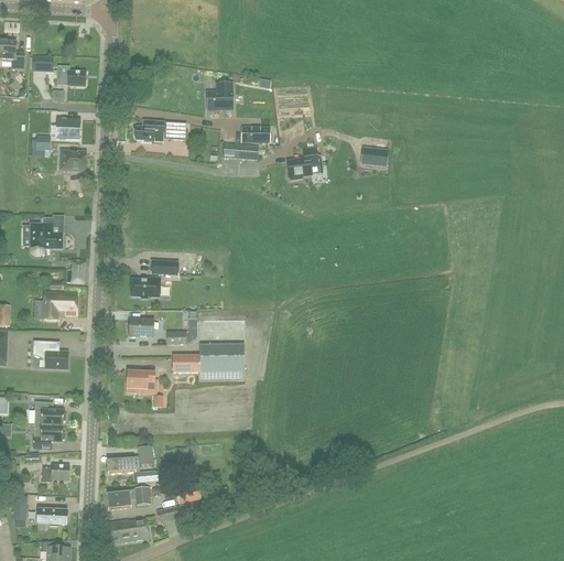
[(2,40),(1,61),(12,62),(11,67),(23,68),(24,52),(15,52),(17,40),(2,40)]
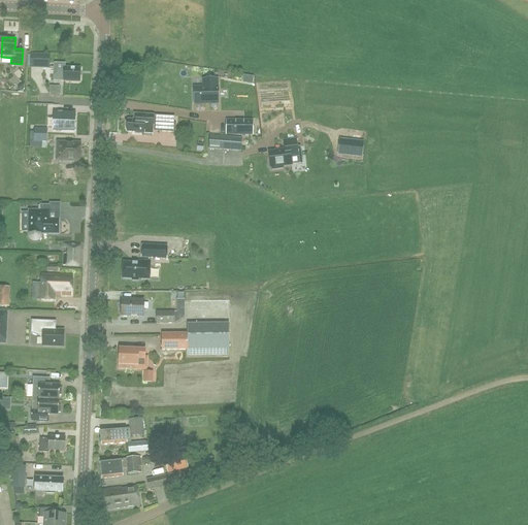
[(50,52),(31,51),(30,65),(50,66),(50,52)]
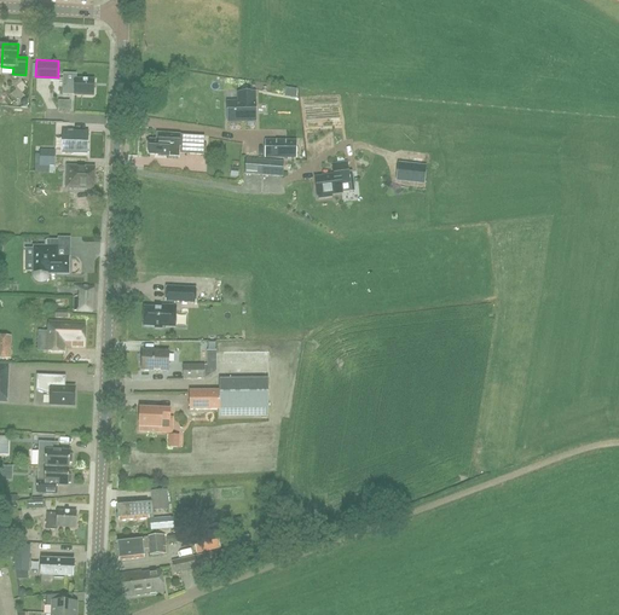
[(93,77),(76,76),(76,71),(63,70),(63,79),(63,92),(93,93),(93,77)]
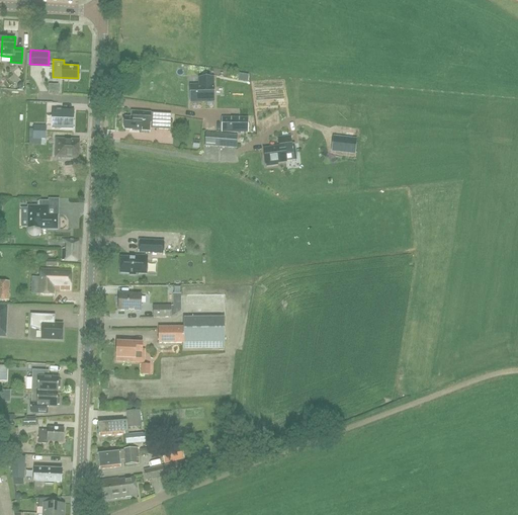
[(190,98),(213,98),(213,83),(212,83),(211,75),(199,76),(200,84),(190,84),(190,98)]
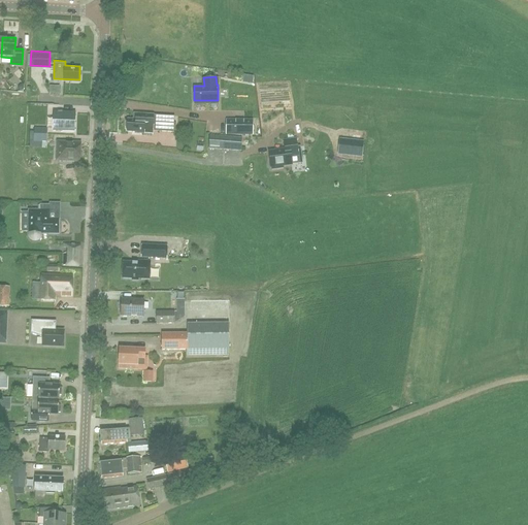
[(53,128),(74,129),(75,110),(62,109),(63,109),(58,108),(58,109),(54,109),(53,128)]
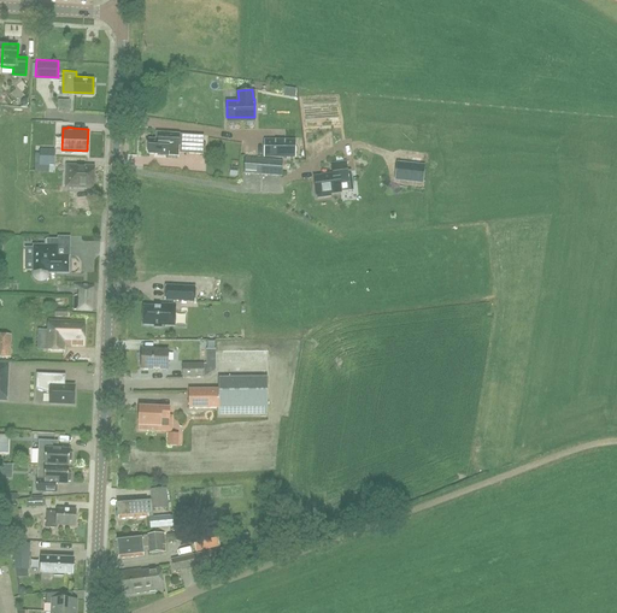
[(204,134),(180,133),(180,131),(159,130),(159,137),(150,137),(150,140),(147,140),(147,145),(150,145),(148,151),(158,151),(158,153),(168,153),(169,146),(178,147),(178,151),(203,152),(204,134)]
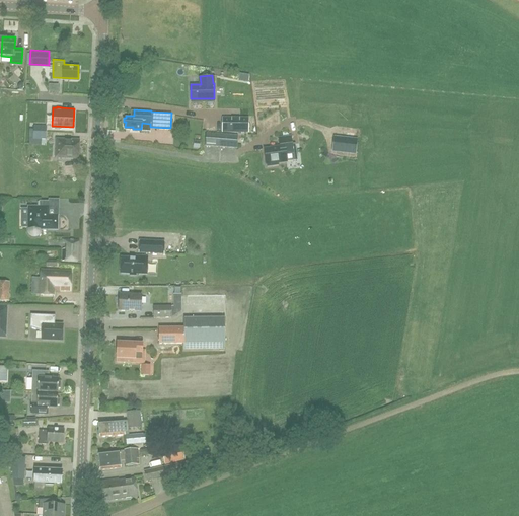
[(222,115),(222,130),(246,130),(246,115),(222,115)]
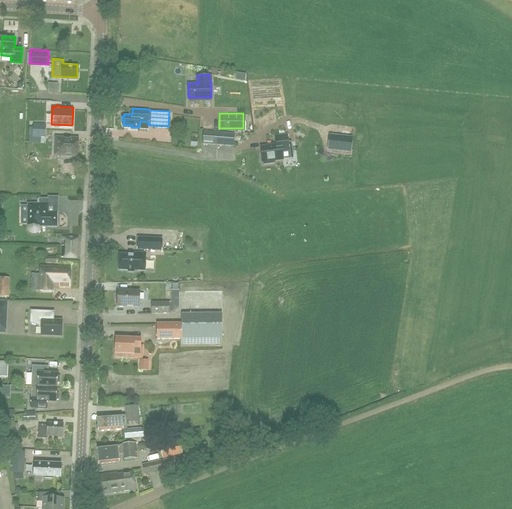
[(34,123),(33,134),(45,135),(45,123),(34,123)]
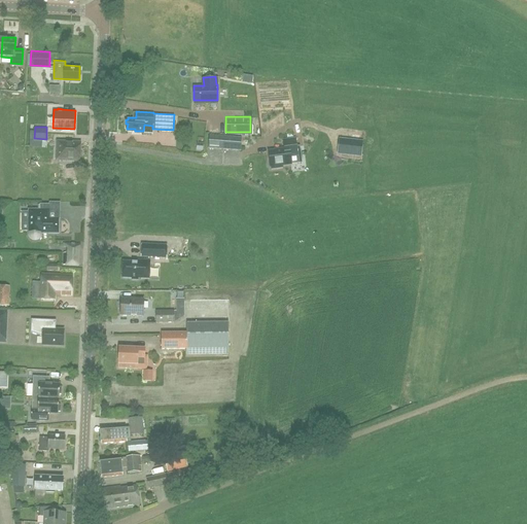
[(241,148),(242,136),(209,133),(208,145),(241,148)]
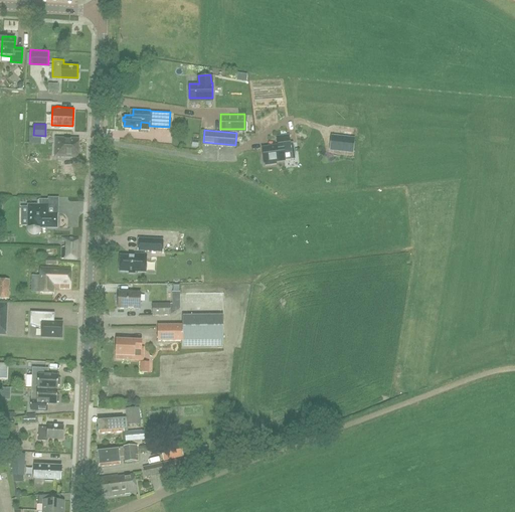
[(277,135),(278,144),(262,146),(264,161),(265,161),(265,163),(276,162),(276,160),(285,159),(283,150),(291,149),(288,133),(277,135)]
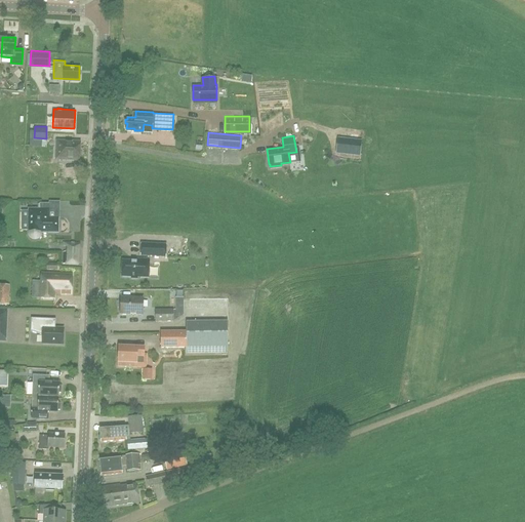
[(342,137),(340,150),(359,152),(360,139),(342,137)]
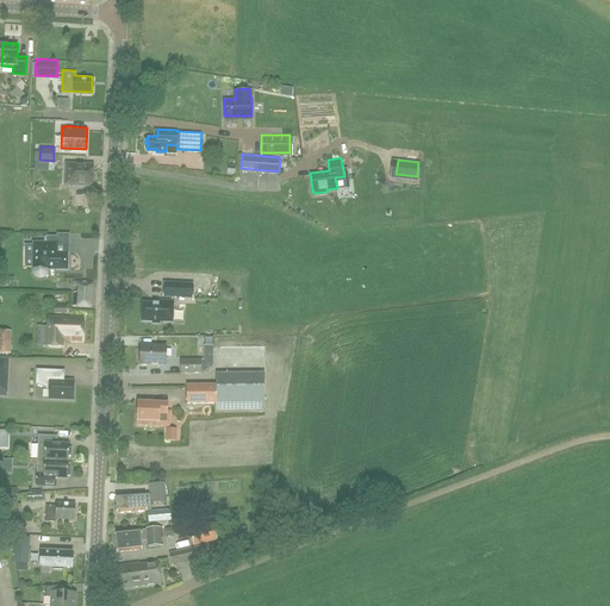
[(66,182),(92,183),(93,162),(67,161),(66,182)]
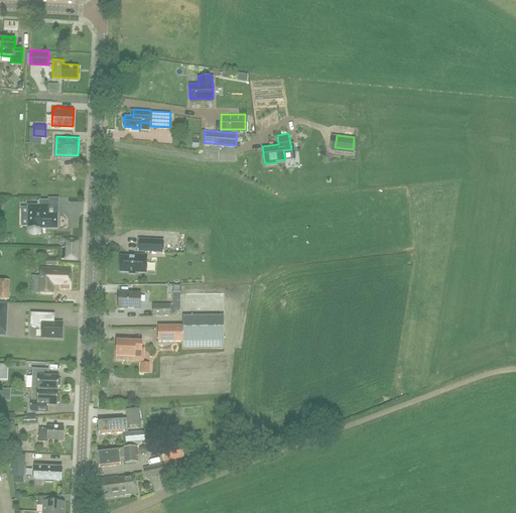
[(39,229),(40,226),(57,226),(57,213),(48,212),(48,198),(39,198),(38,204),(28,204),(28,226),(28,229),(30,231),(32,232),(35,232),(38,231),(39,229)]
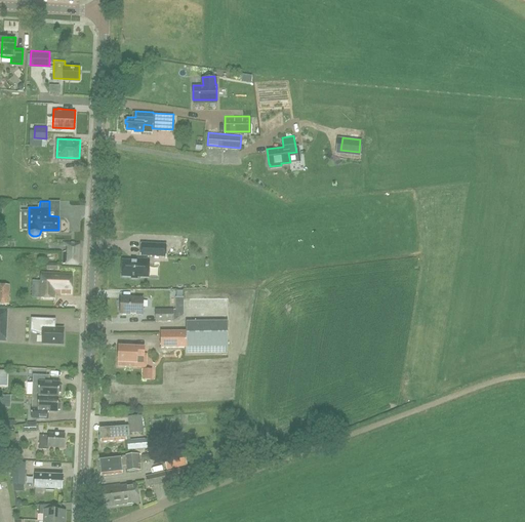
[(63,262),(78,263),(79,241),(64,240),(64,243),(67,244),(67,250),(64,249),(63,262)]
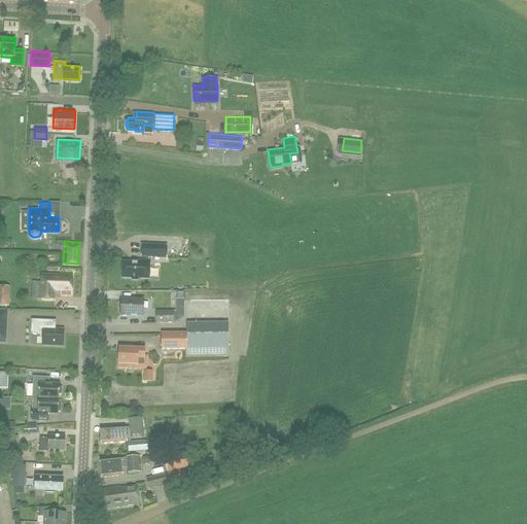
[(167,243),(141,242),(140,255),(166,256),(167,243)]
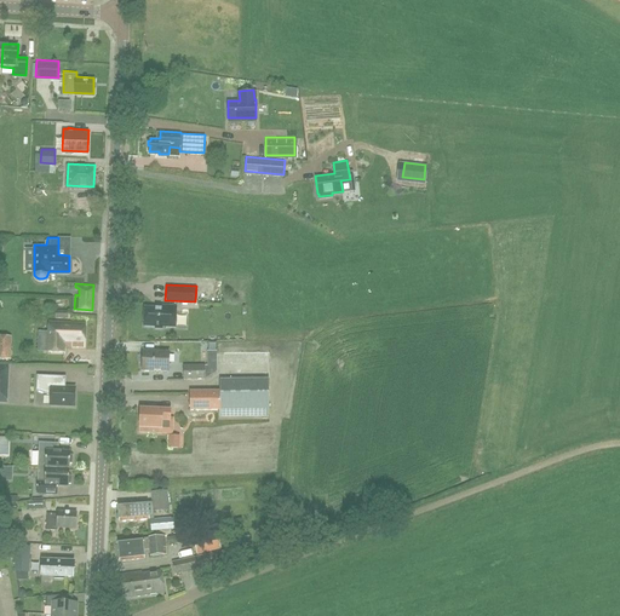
[(172,324),(173,304),(162,303),(162,306),(144,305),(144,323),(155,323),(155,326),(162,326),(162,323),(164,324),(164,323),(172,324)]
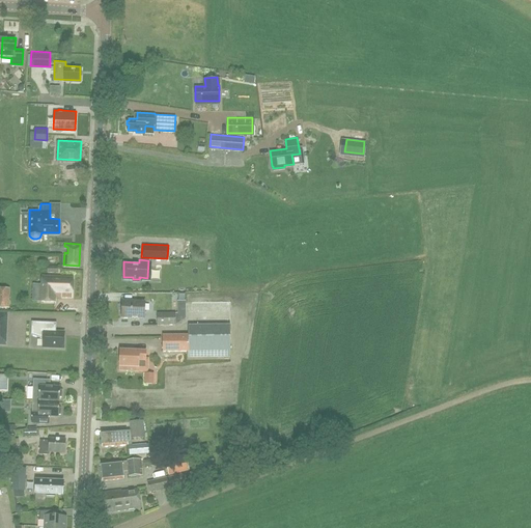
[(72,296),(73,275),(42,273),(40,299),(54,300),(54,296),(72,296)]
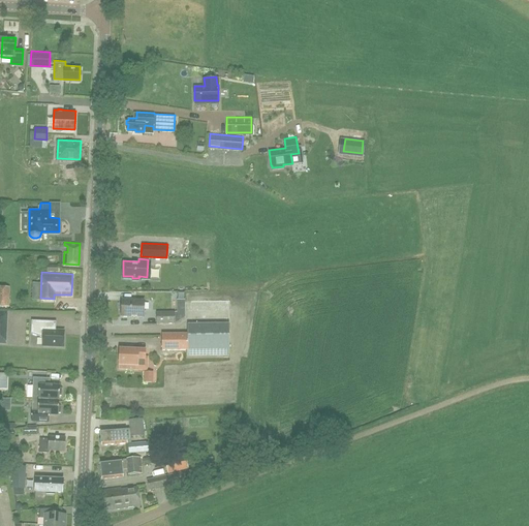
[(144,315),(144,299),(122,298),(121,314),(144,315)]
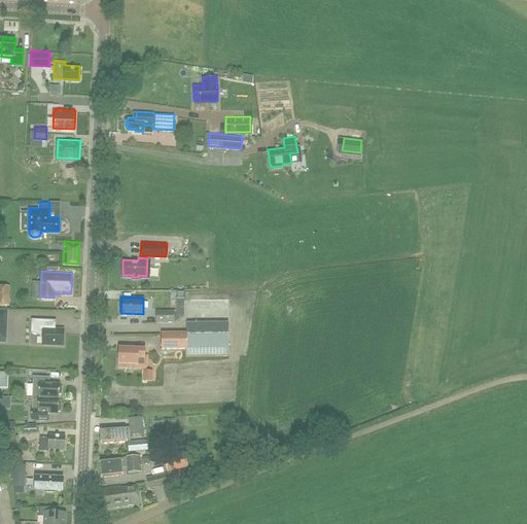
[(155,321),(174,320),(174,308),(155,309),(155,321)]
